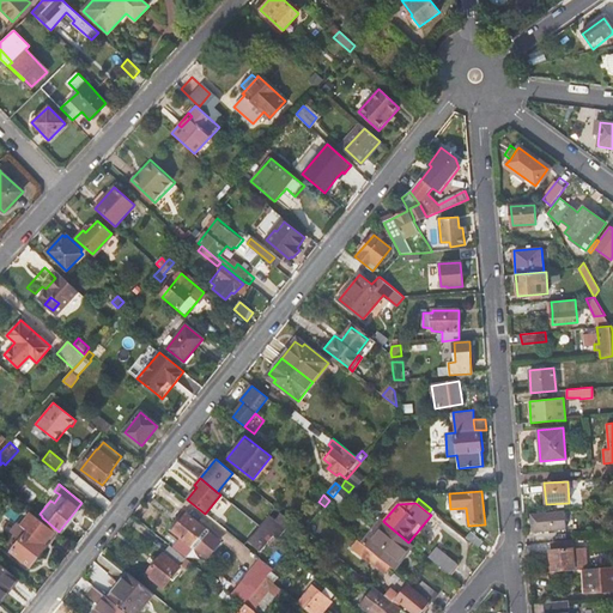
[(43,545),(55,532),(30,511),(19,525),(17,523),(11,533),(20,540),(10,552),(29,568),(47,547),(43,545)]
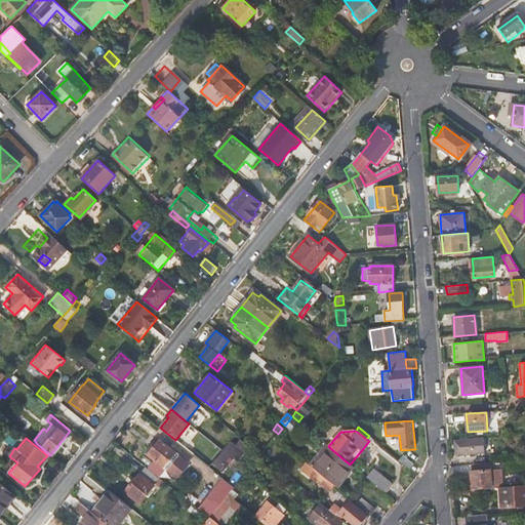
[(484,454),(483,438),(454,440),(456,457),(484,454)]
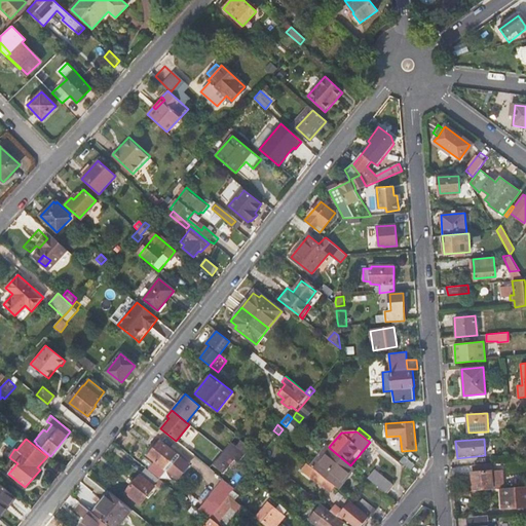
[(160,441),(148,456),(163,470),(168,463),(166,461),(174,451),(160,441)]
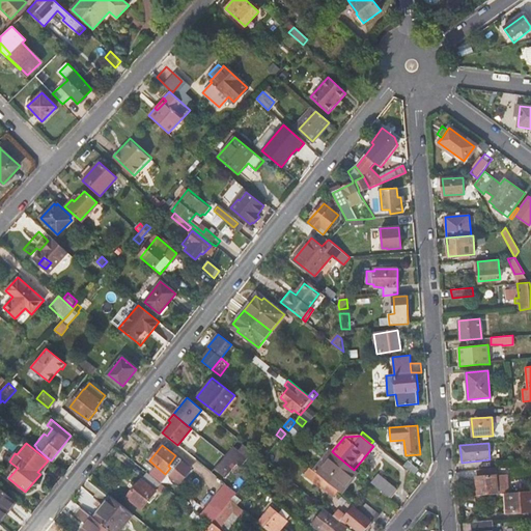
[(193,469),(198,463),(186,452),(179,458),(193,469)]
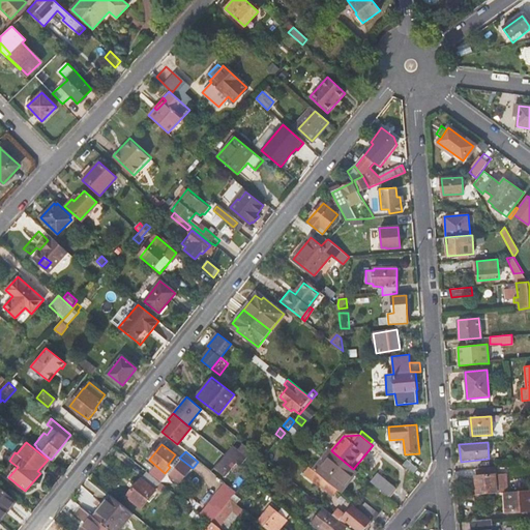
[(333,452),(317,473),(337,490),(341,492),(357,472),(353,469),(333,452)]
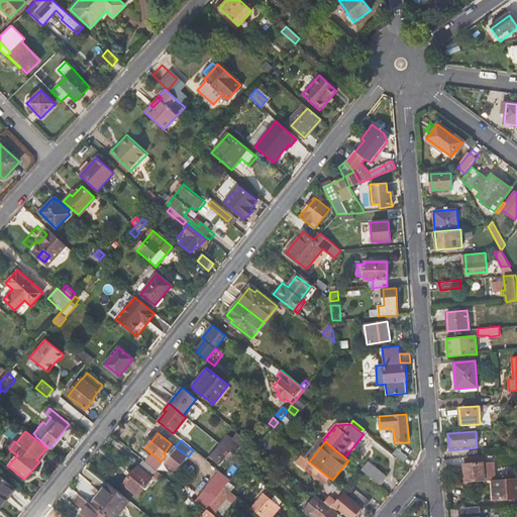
[(398,448),(393,453),(404,462),(408,457),(398,448)]
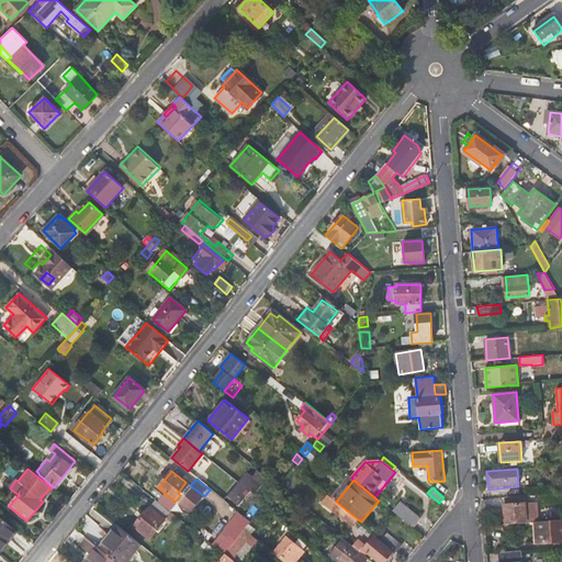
[(238,502),(228,494),(224,499),(233,508),(238,502)]
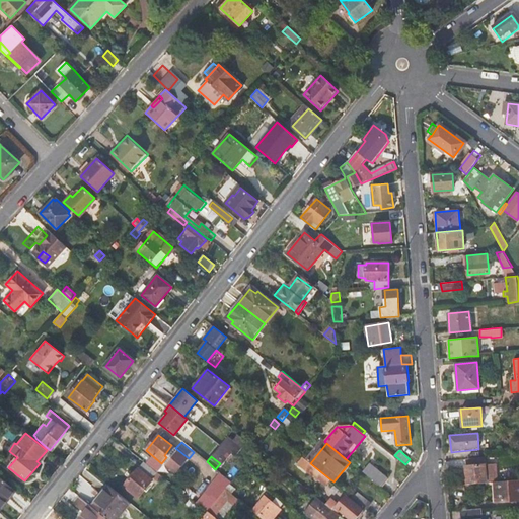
[(153,490),(163,477),(144,461),(124,487),(139,498),(148,486),(153,490)]
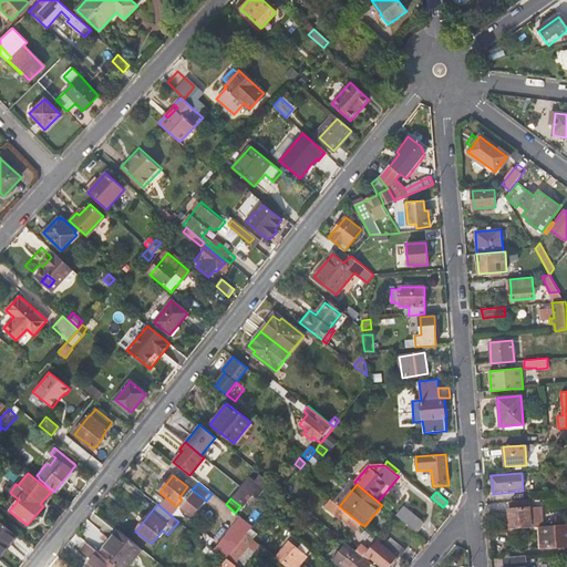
[(356,531),(361,524),(339,506),(333,513),(356,531)]
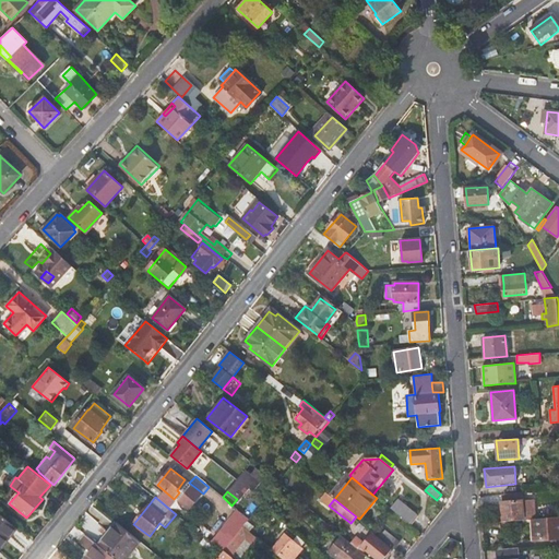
[(396,499),(389,508),(408,524),(416,515),(396,499)]
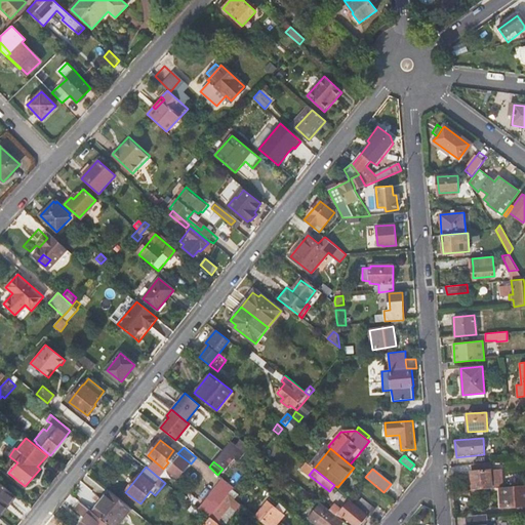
[(471,472),(472,490),(492,488),(502,487),(501,469),(490,470),(471,472)]
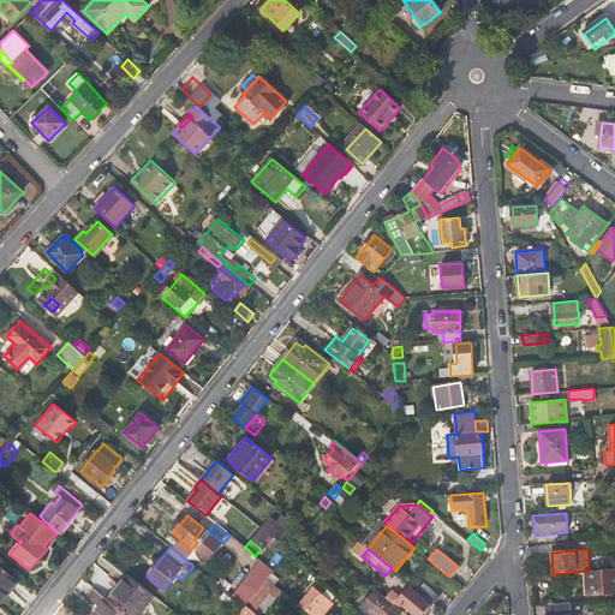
[(262,568),(272,575),(275,571),(266,565),(262,568)]
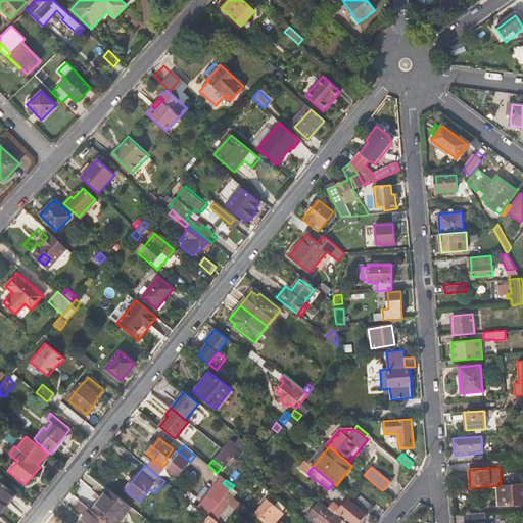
[(0,514),(0,515),(6,508),(4,506),(14,493),(0,481),(0,514)]
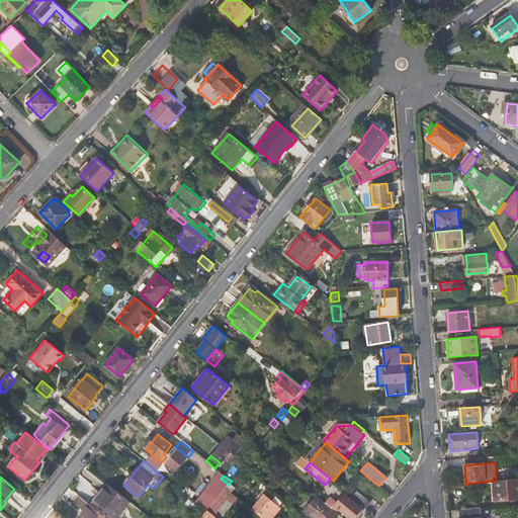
[(239,483),(234,479),(232,481),(229,485),(226,489),(231,493),(239,483)]
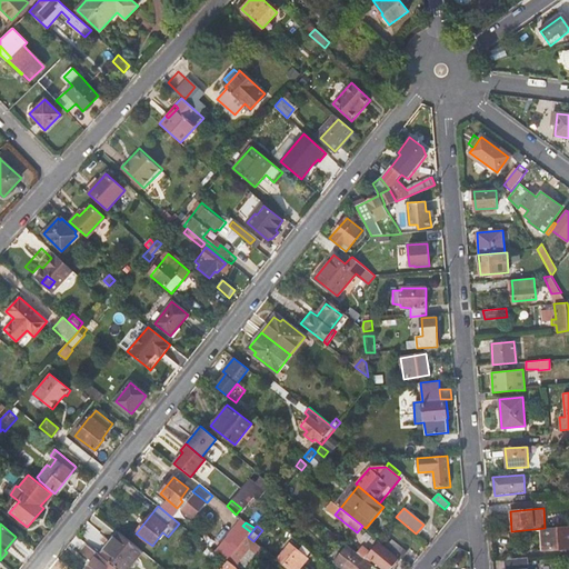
[(110,537),(98,552),(100,555),(118,568),(128,568),(143,551),(118,531),(112,539),(110,537)]
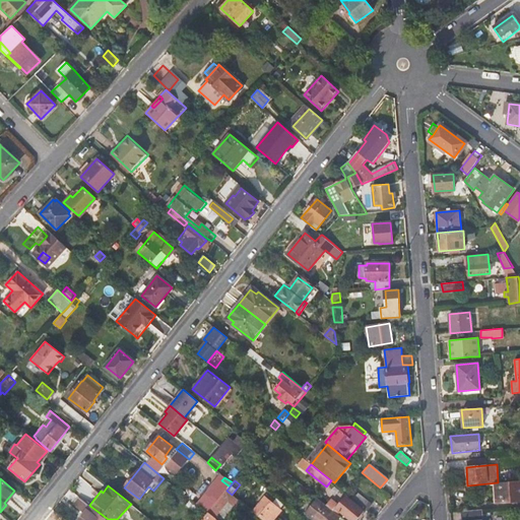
[(519,486),(504,489),(505,503),(519,501),(519,486)]
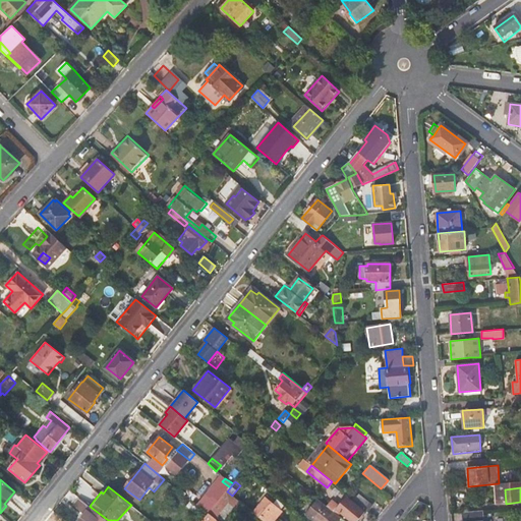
[(226,504),(232,496),(227,491),(220,500),(226,504)]
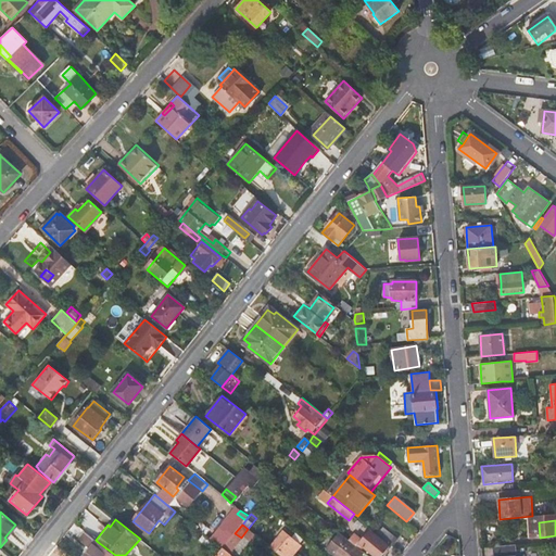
[(382,527),(377,532),(392,544),(396,539),(382,527)]
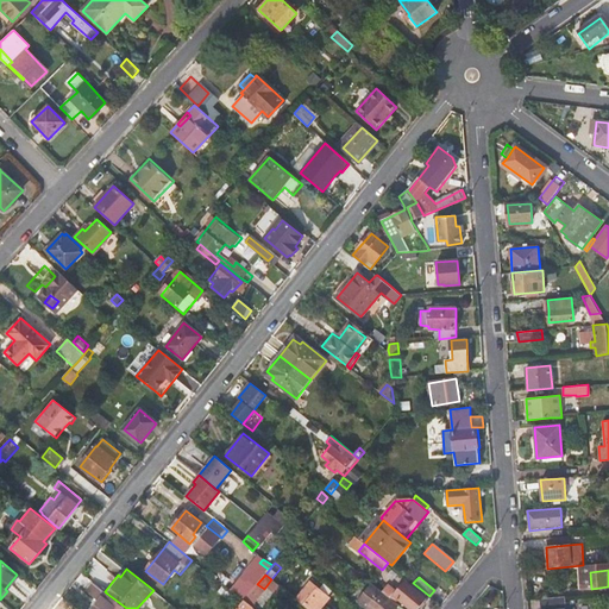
[(85,589),(100,602),(107,594),(105,591),(92,581),(85,589)]
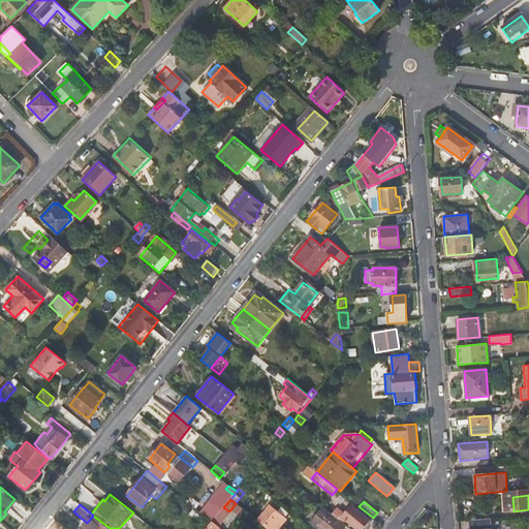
[(338,508),(333,515),(343,524),(345,522),(354,528),(363,528),(371,520),(351,504),(343,512),(338,508)]
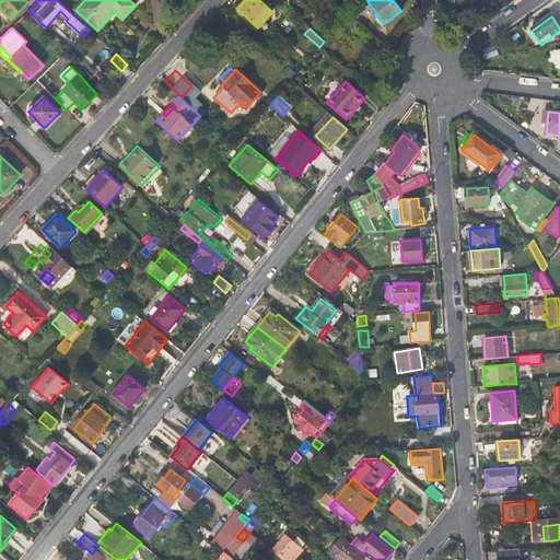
[(286,535),(272,551),(282,559),(294,559),(303,550),(286,535)]
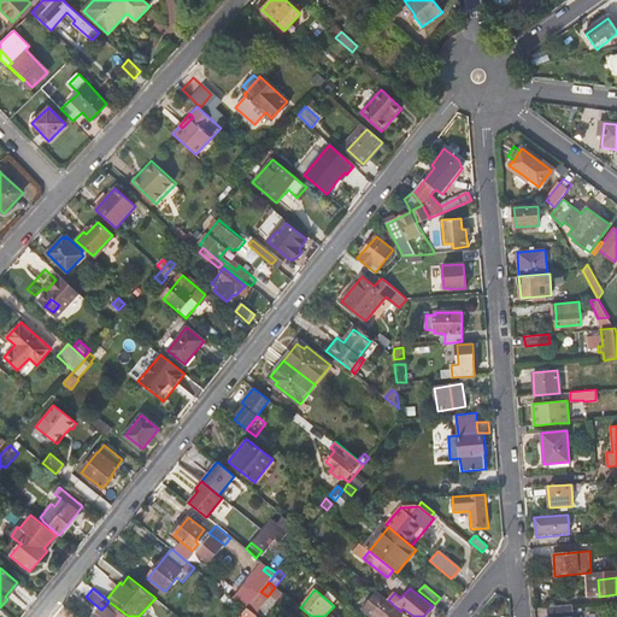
[(375,592),(362,609),(371,616),(400,616),(403,615),(375,592)]
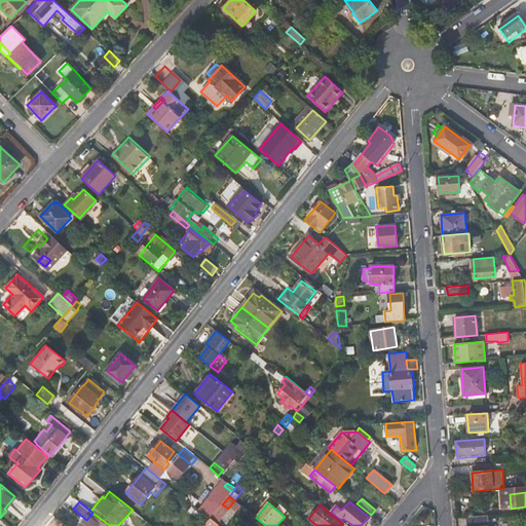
[(196,518),(200,512),(193,505),(189,512),(196,518)]
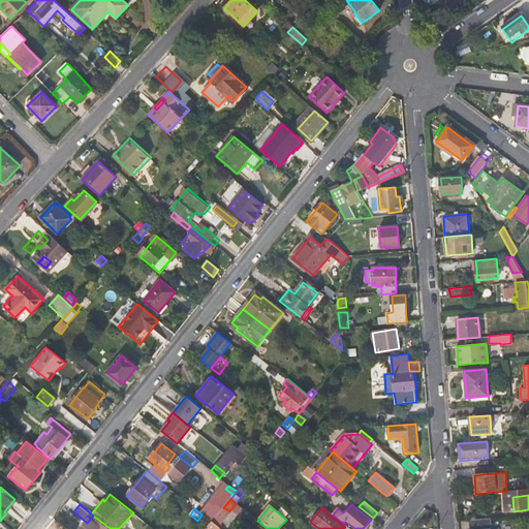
[(110,528),(93,516),(87,523),(81,528),(110,528)]
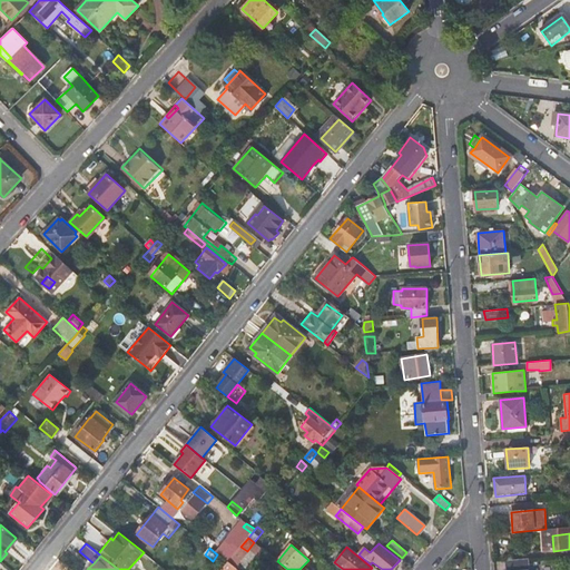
[(528,569),(528,558),(505,560),(505,569),(528,569)]
